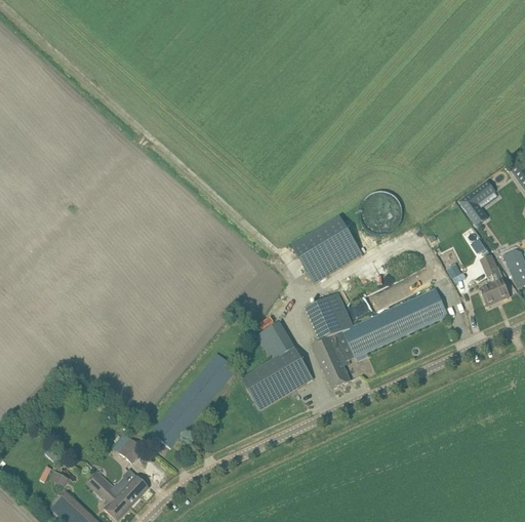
[(524,164),(523,162),(515,167),(524,183),(524,164)]
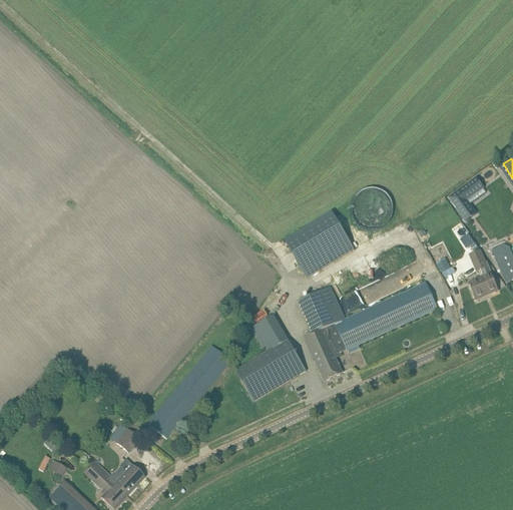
[(476,211),(467,198),(484,186),(477,175),(449,195),(466,219),(476,211)]
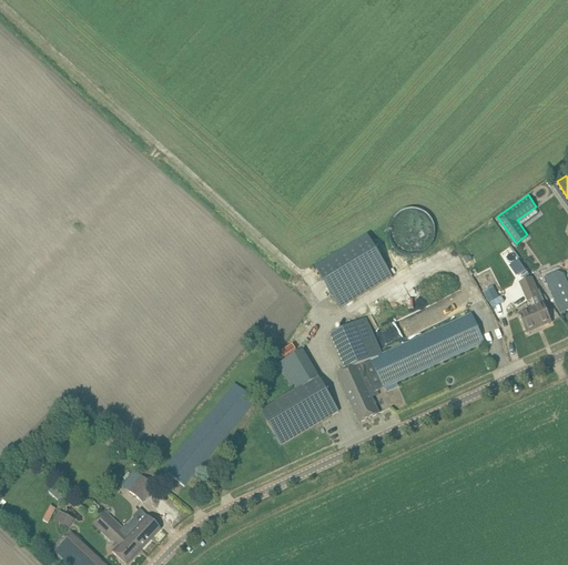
[(392,273),(374,245),(367,234),(316,265),(341,305),(392,273)]
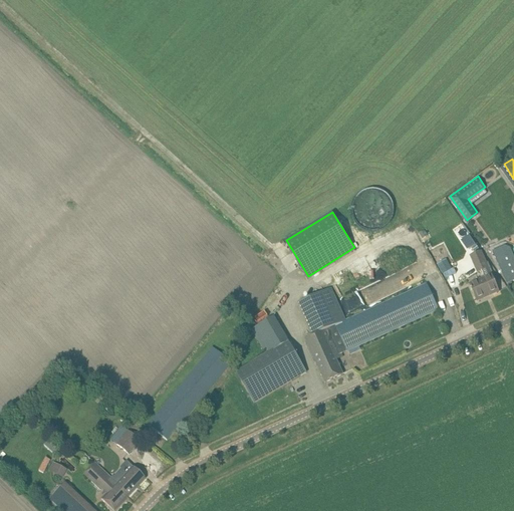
[(513,254),(510,246),(505,244),(493,249),(507,281),(513,278),(513,254)]
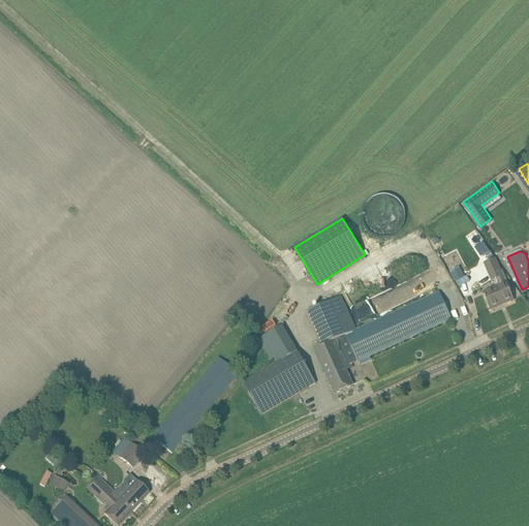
[(496,275),(502,273),(495,257),(485,261),(491,277),(496,275)]
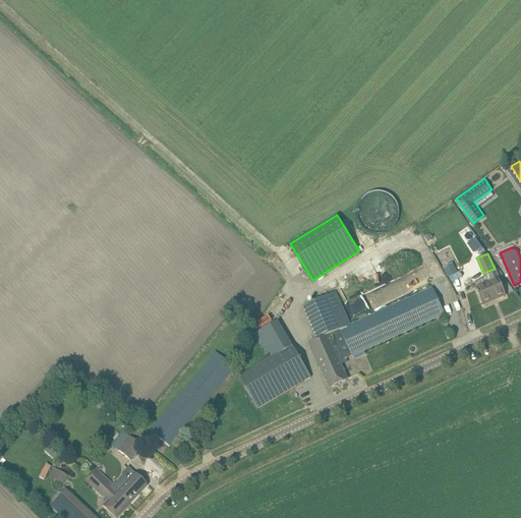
[(458,270),(452,260),(443,266),(449,276),(458,270)]
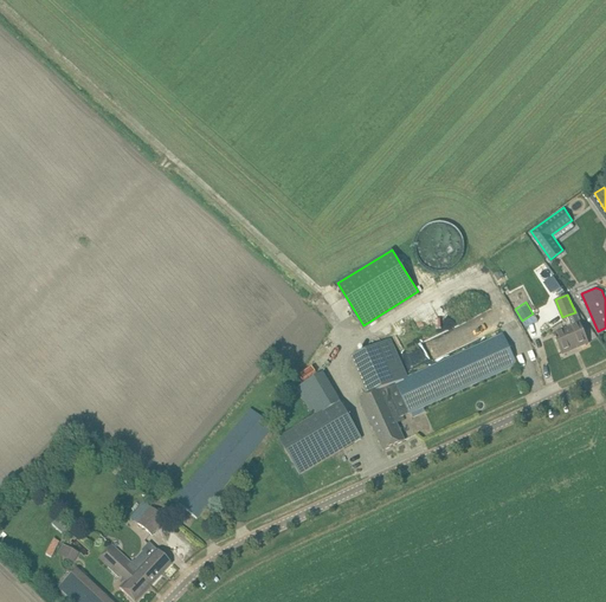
[(573,325),(555,332),(558,338),(562,349),(577,343),(577,344),(587,341),(582,329),(579,323),(575,312),(568,315),(573,325)]
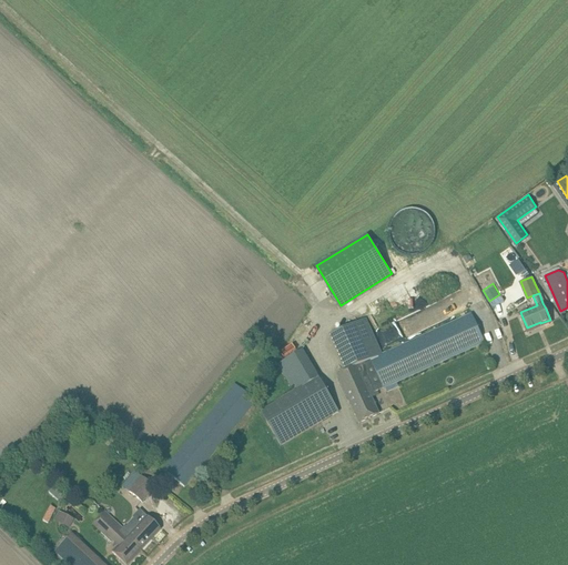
[(348,366),(337,372),(359,421),(379,412),(372,395),(378,392),(377,389),(485,340),(472,311),(378,354),(365,326),(369,324),(366,316),(332,331),(348,366)]
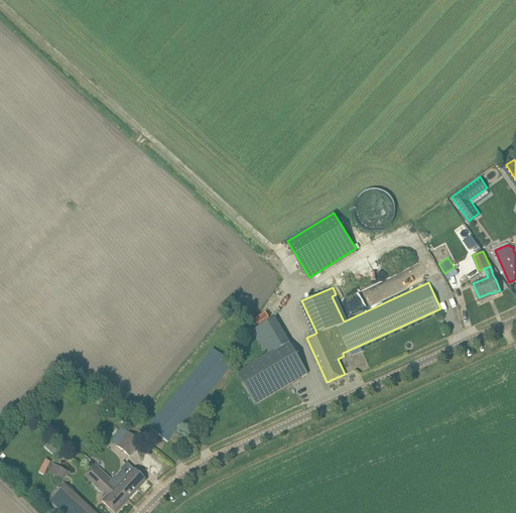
[(267,354),(237,372),(255,402),(307,371),(289,341),(267,354)]
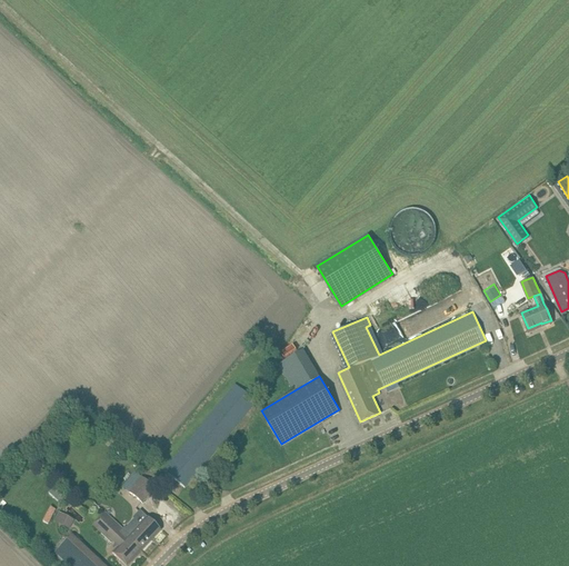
[(256,399),(235,383),(163,468),(185,485),(256,399)]
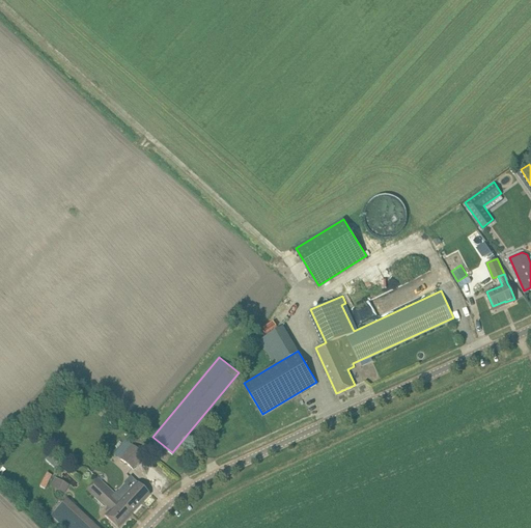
[(144,453),(129,441),(118,455),(134,468),(144,453)]
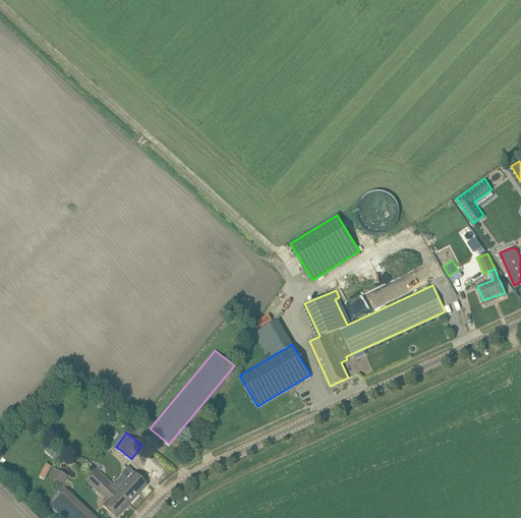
[(56,452),(48,445),(44,449),(53,456),(56,452)]
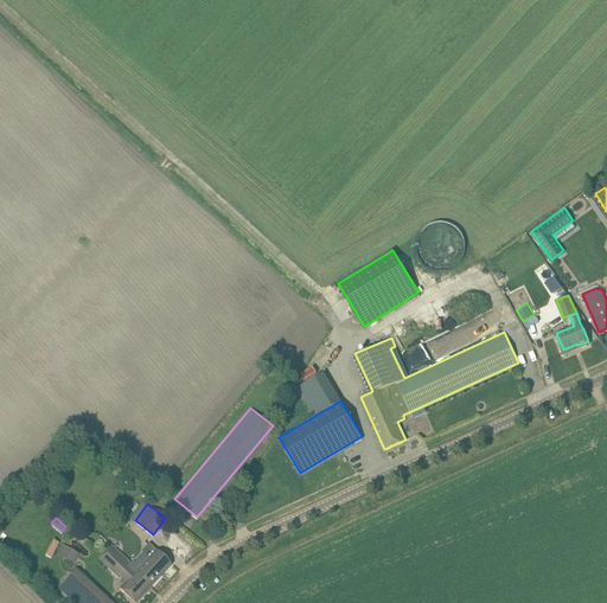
[(51,556),(59,540),(53,538),(45,553),(51,556)]
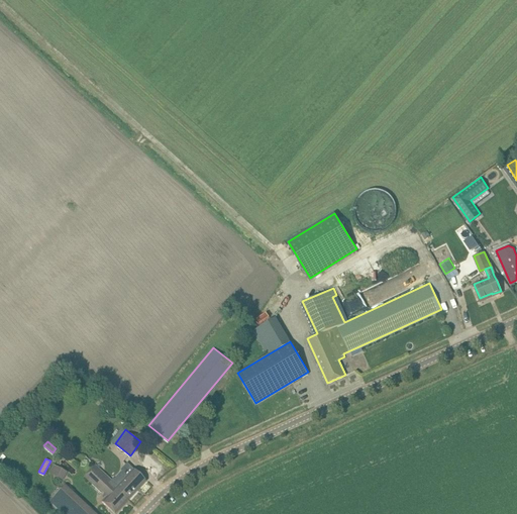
[(94,463),(84,475),(101,491),(102,489),(108,494),(106,496),(102,500),(107,505),(115,512),(128,498),(115,486),(114,488),(108,482),(111,479),(94,463)]
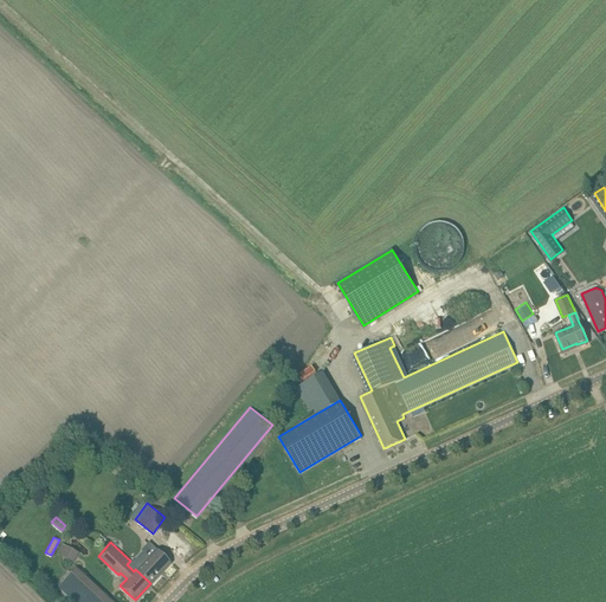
[(65,543),(59,552),(73,561),(78,550),(65,543)]
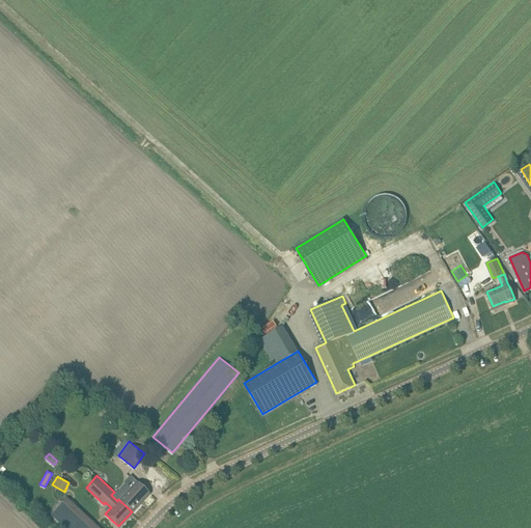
[(114,492),(111,495),(117,501),(118,499),(132,511),(149,493),(142,485),(137,480),(136,481),(130,488),(122,496),(116,490),(114,492)]
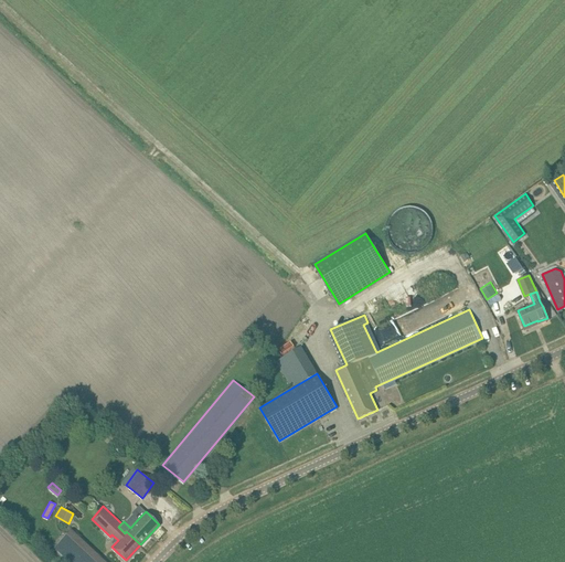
[(54,547),(71,561),(103,561),(70,530),(54,547)]
